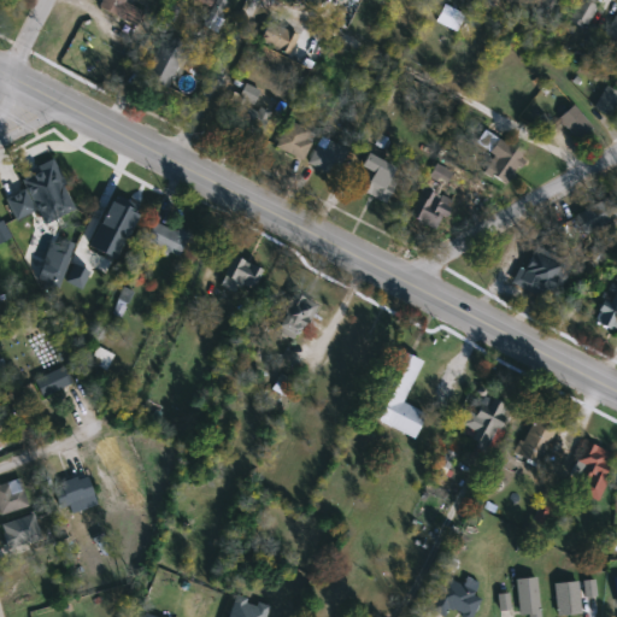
[(125,0),(125,3),(141,10),(135,25),(99,9),(103,0),(125,0)]
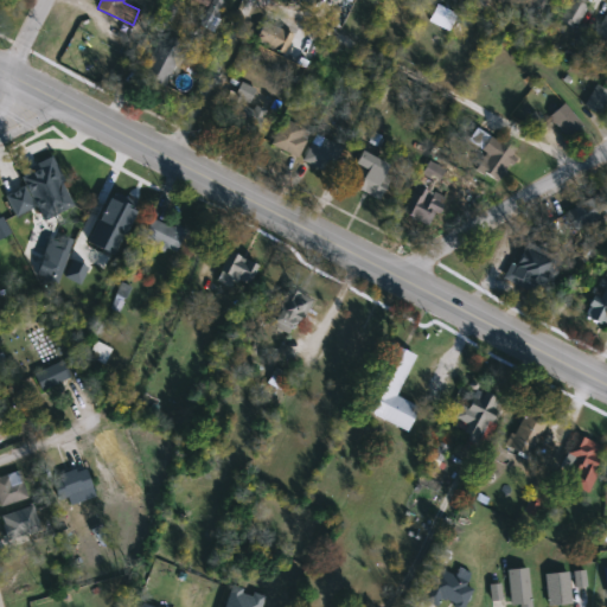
[(550,0),(554,8),(529,18),(522,0),(550,0)]
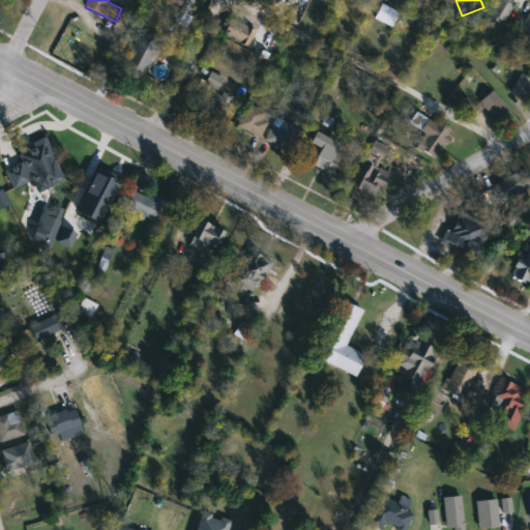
[(488,17),(498,0),(505,0),(514,6),(500,26),(488,17)]
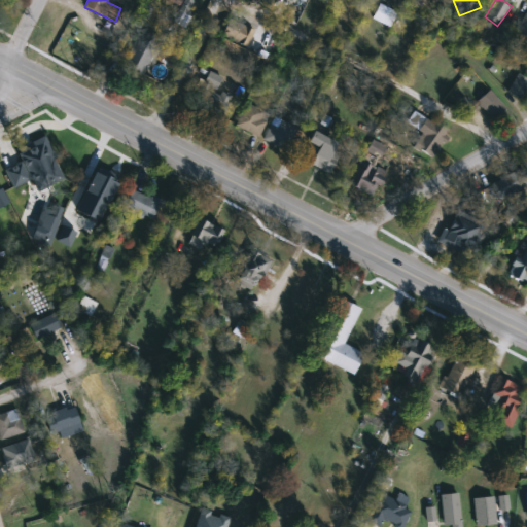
[(390,27),(372,20),(379,4),(397,11),(390,27)]
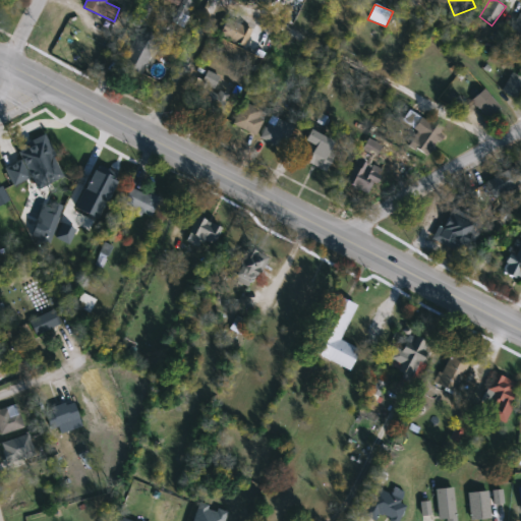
[(520,41),(509,36),(520,13),(520,41)]
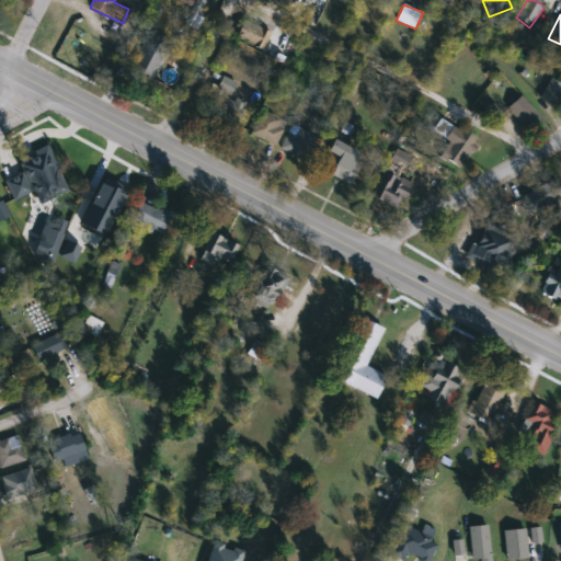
[(173,47),(152,81),(129,67),(150,33),(173,47)]
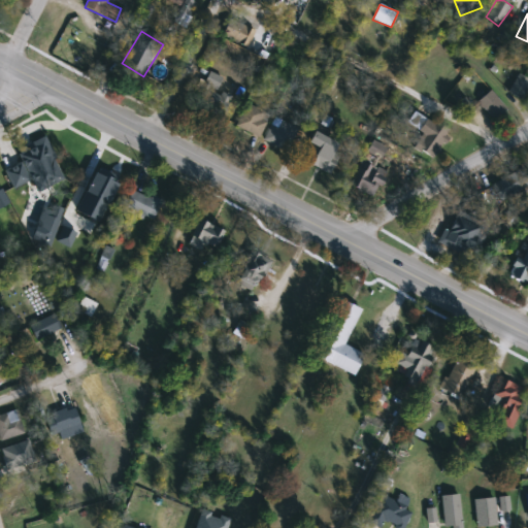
[(220,119),(192,104),(208,72),(222,79),(217,90),(231,97),(220,119)]
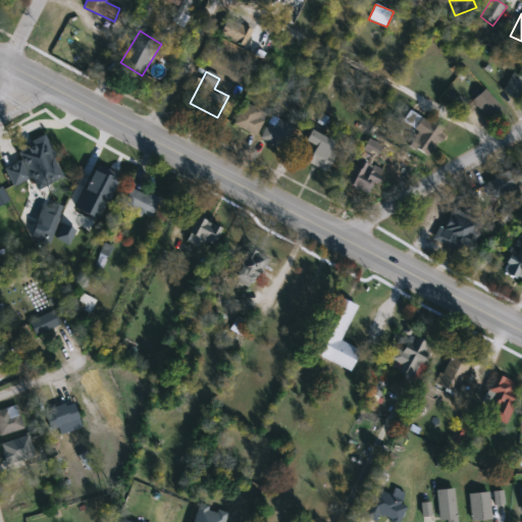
[(521,77),(521,88),(517,98),(503,91),(513,73),(521,77)]
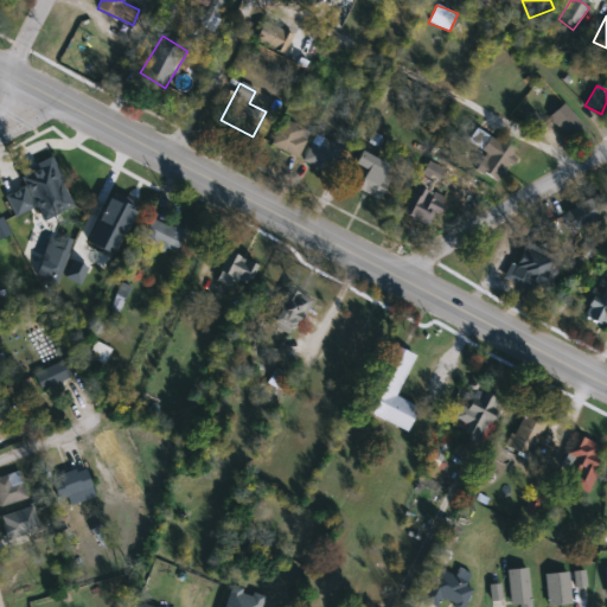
[(583,125),(570,139),(549,117),(562,104),(583,125)]
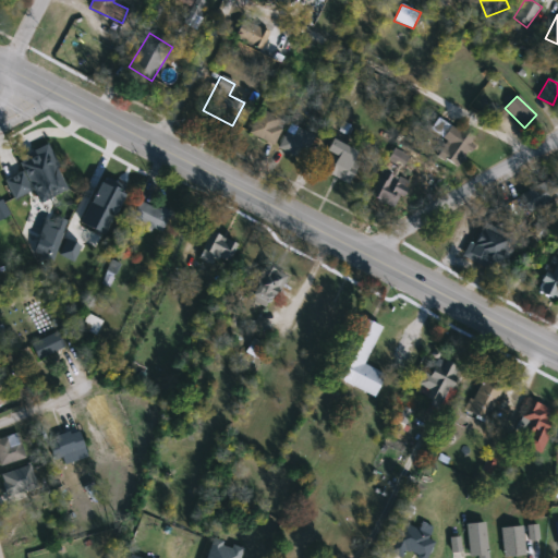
[(249,135),(258,110),(284,120),(275,146),(249,135)]
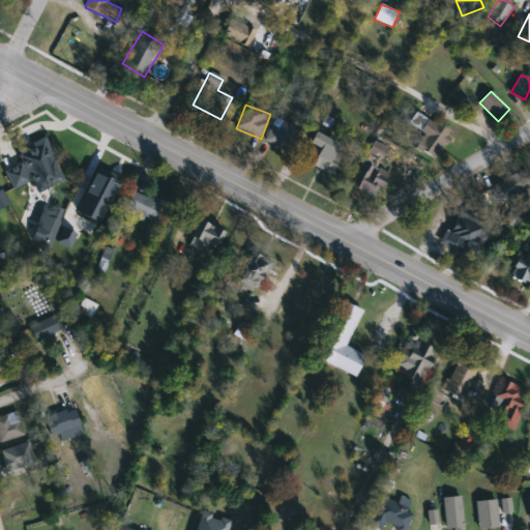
[(265,141),(275,118),(298,128),(288,151),(265,141)]
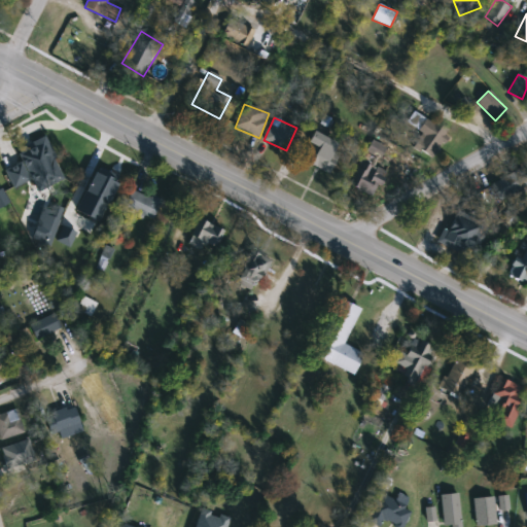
[(431,159),(411,146),(428,118),(449,131),(431,159)]
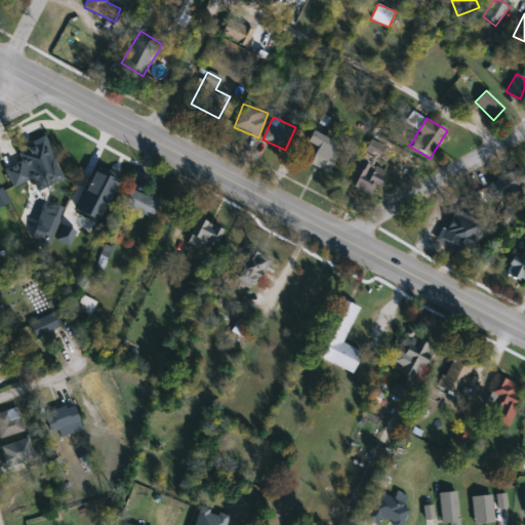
[(339,144),(326,172),(308,163),(316,148),(306,143),(312,130),(339,144)]
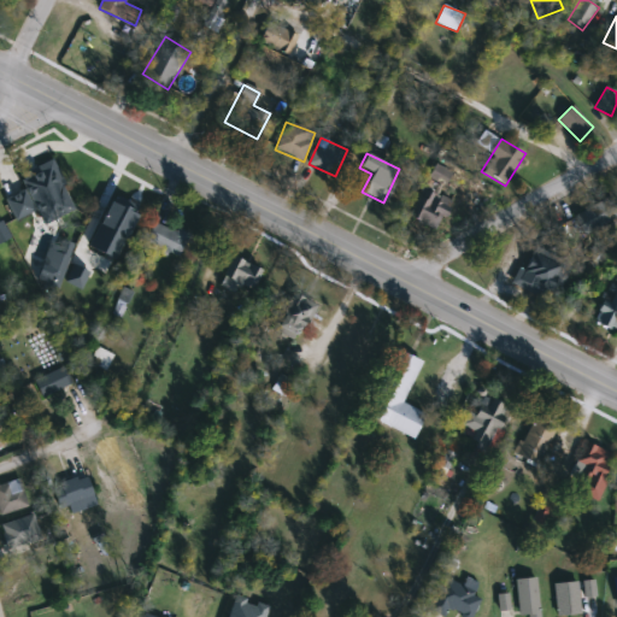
[(74,209),(54,216),(47,197),(28,204),(16,176),(53,160),(74,209)]
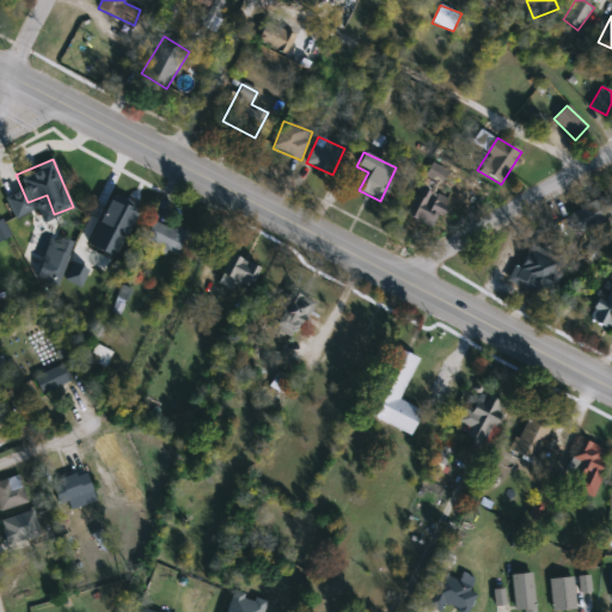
[(450,200),(436,228),(410,216),(424,188),(450,200)]
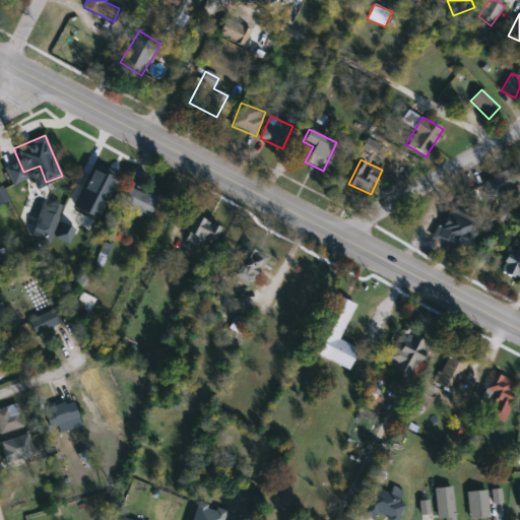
[(150,216),(122,205),(130,187),(157,198),(150,216)]
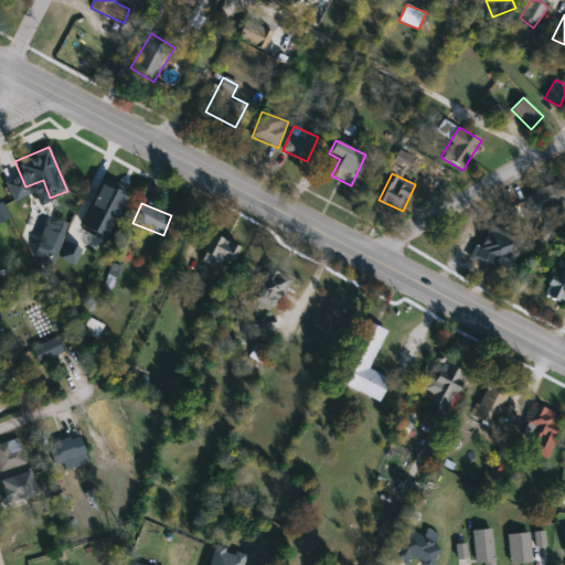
[(39,258),(51,230),(65,236),(53,264),(39,258)]
